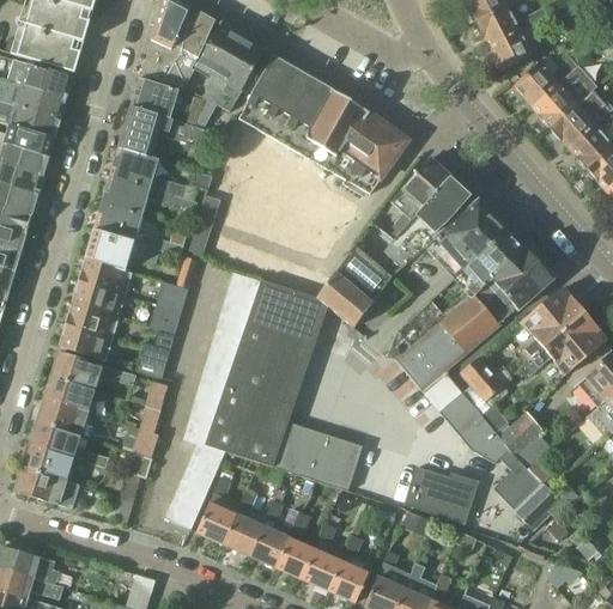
[(31,0),(30,4),(26,20),(17,53),(74,71),(84,38),(76,36),(84,7),(92,11),(95,0),(31,0)]
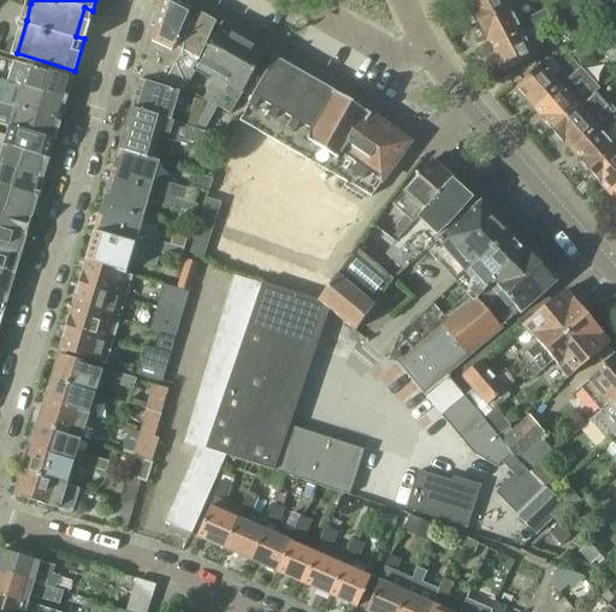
[(184,85),(185,87),(190,81),(189,79),(215,19),(206,15),(205,16),(200,13),(201,11),(182,0),(181,3),(176,0),(164,0),(152,41),(142,75),(172,84),(173,82),(184,85)]
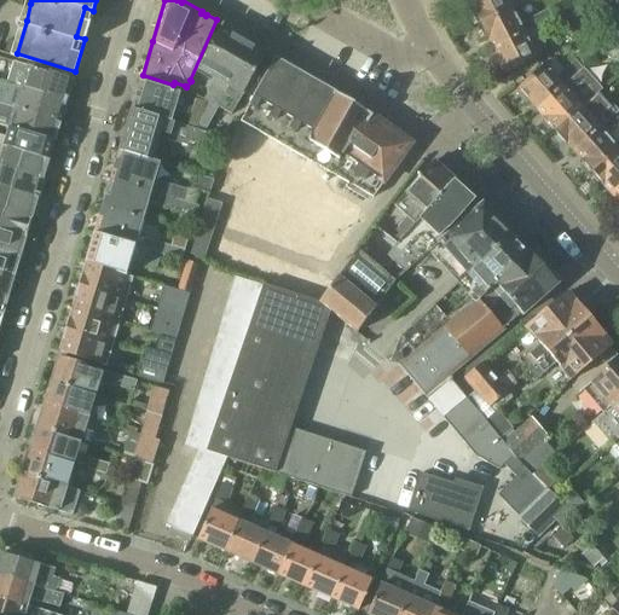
[(469,0),(479,21),(513,4),(520,0),(469,0)]
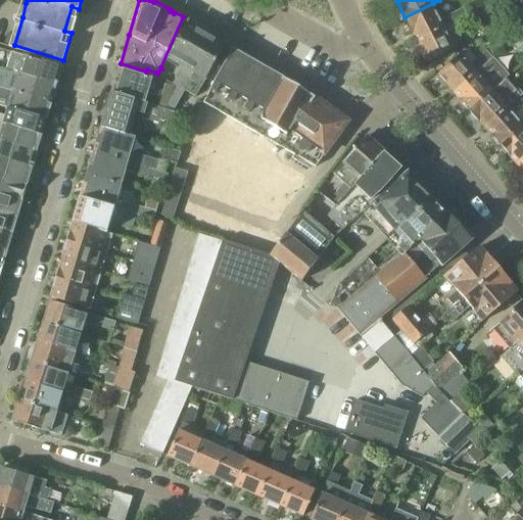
[(522,3),(521,0),(515,0),(507,3),(510,11),(522,5),(522,3)]
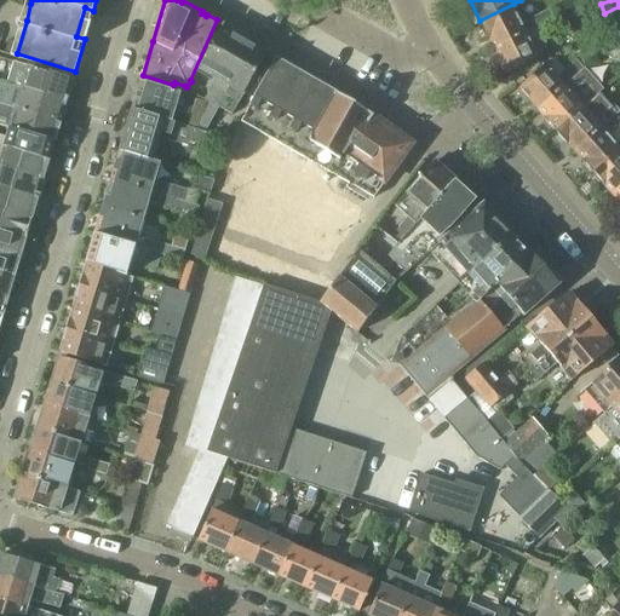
[(514,4),(480,21),(493,45),(549,17),(544,10),(522,21),(514,4)]
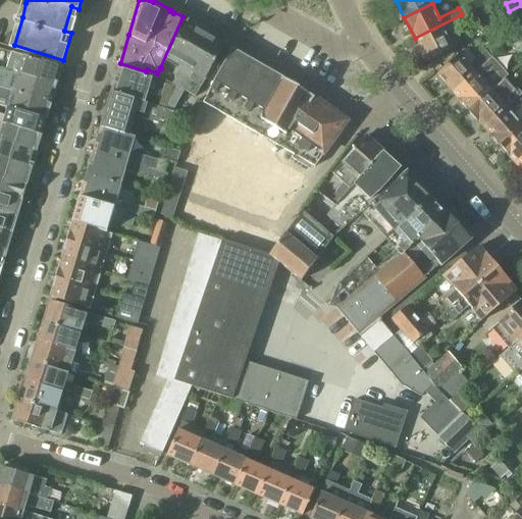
[(462,14),(415,38),(426,61),(454,47),(453,45),(462,41),(455,27),(465,21),(462,14)]
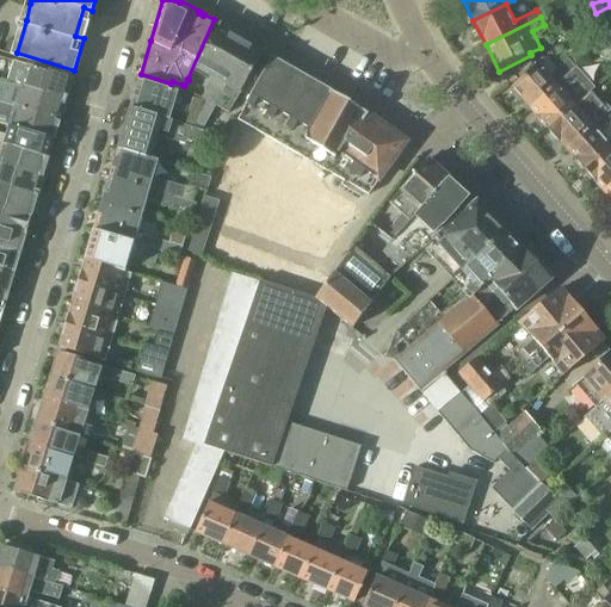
[(207,99),(241,38),(234,33),(235,31),(223,24),(222,28),(220,26),(196,66),(209,73),(203,82),(207,86),(201,95),(207,99)]
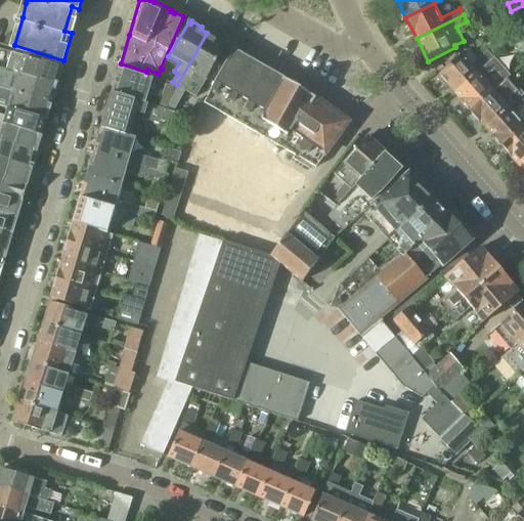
[(197,95),(226,43),(224,42),(225,39),(215,34),(214,36),(207,33),(177,85),(176,87),(170,103),(175,105),(185,88),(197,95)]
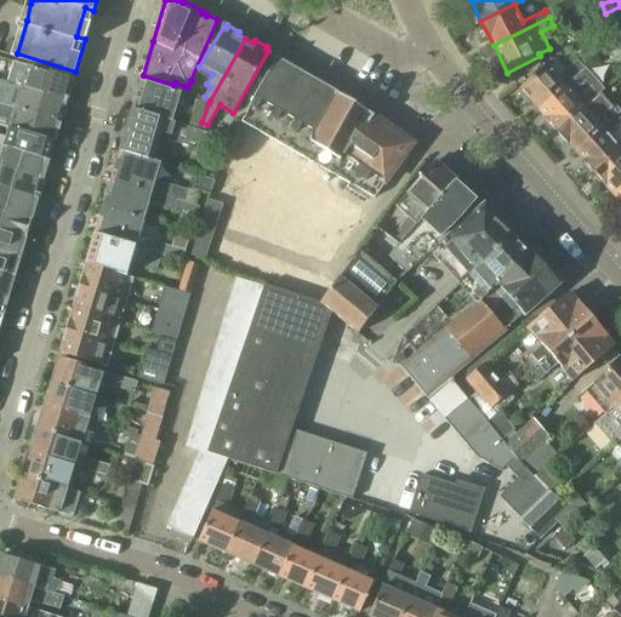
[(298,153),(315,121),(335,87),(318,79),(277,56),(255,93),(241,119),(298,153)]
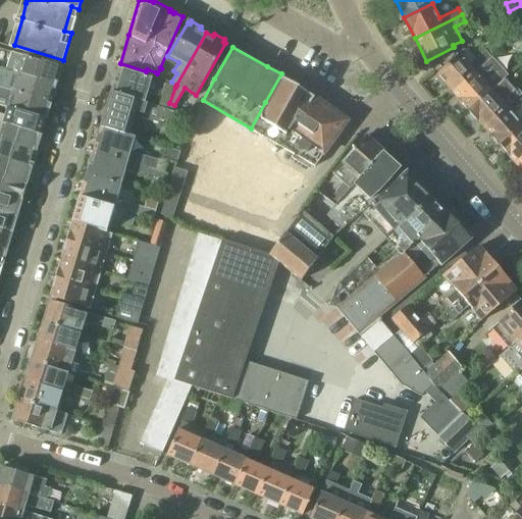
[(461,52),(436,72),(452,90),(491,55),(485,48),(469,62),(461,52)]
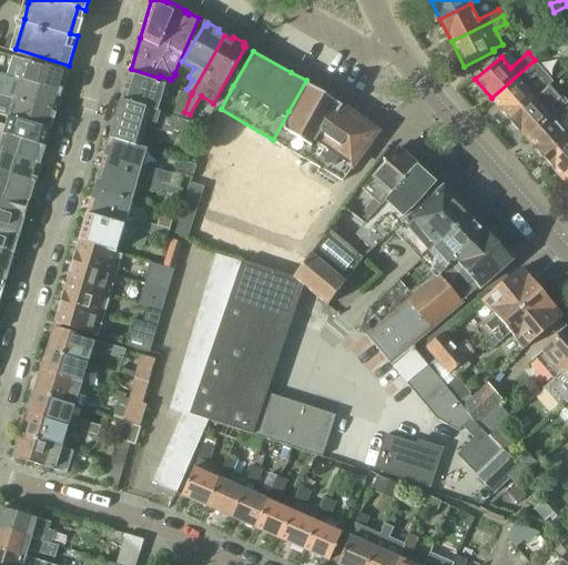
[(7,72),(7,74),(61,91),(67,71),(12,53),(7,72)]
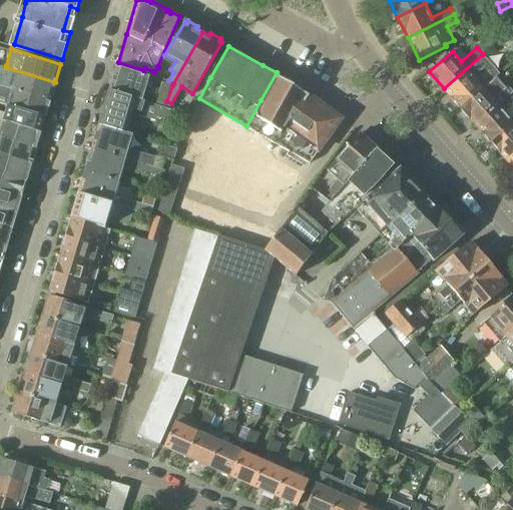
[(483,54),(444,88),(460,105),(483,85),(495,74),(495,75),(499,72),(489,62),(490,61),(483,54)]
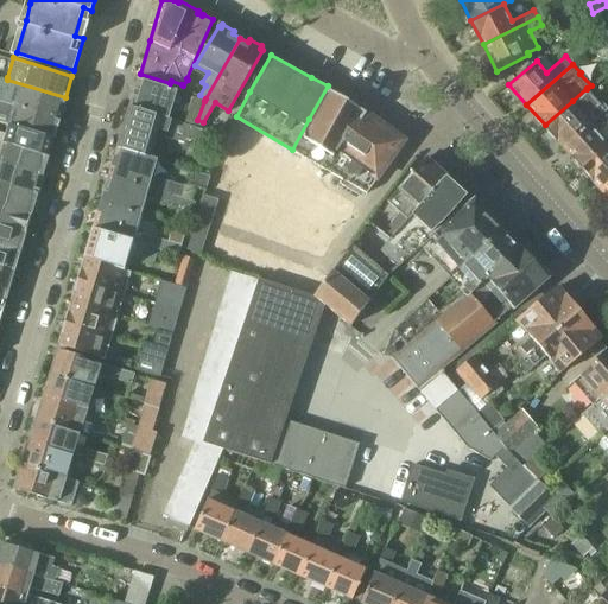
[(0,76),(0,99),(59,116),(65,97),(7,80),(7,77),(1,76),(0,76)]
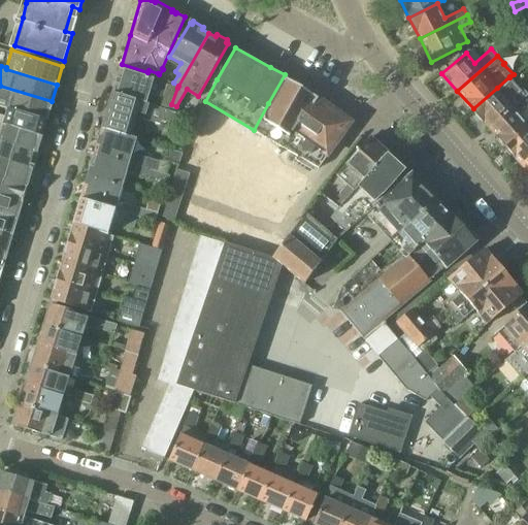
[(120,66),(112,91),(146,101),(154,76),(120,66)]
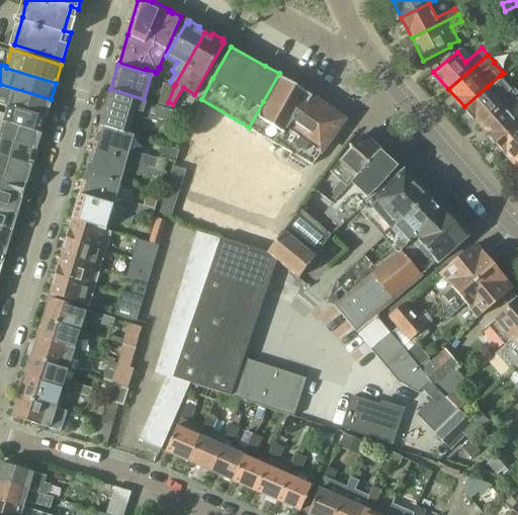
[(276,143),(287,127),(286,126),(289,121),(290,122),(311,94),(280,75),(280,74),(279,73),(263,101),(249,127),(276,143)]
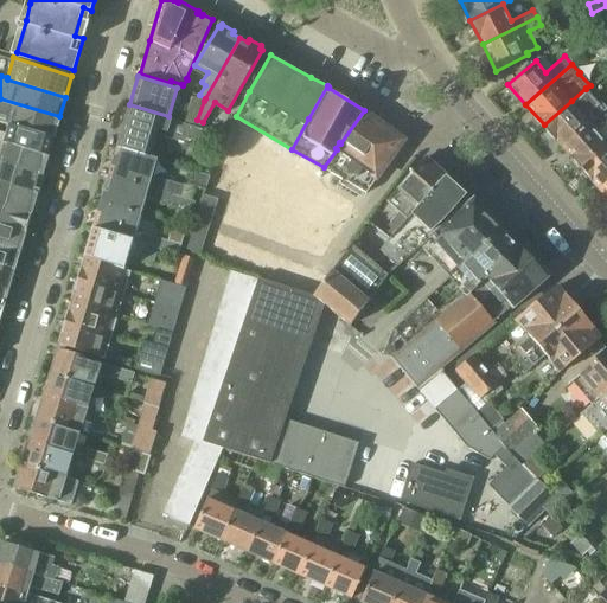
[(572,101),(544,124),(562,146),(606,107),(600,100),(598,102),(586,89),(586,88),(572,101)]
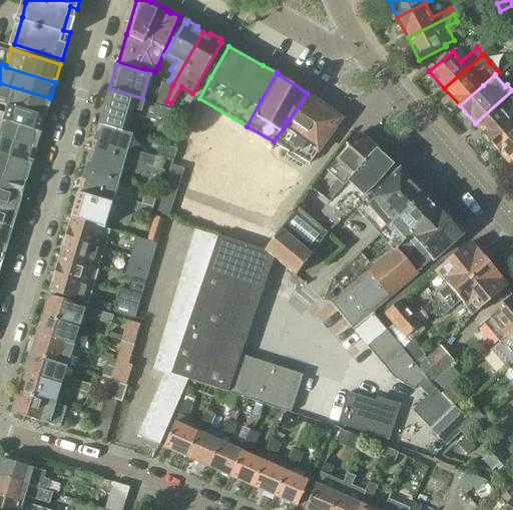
[(0,100),(8,103),(45,114),(50,98),(0,83),(0,100)]
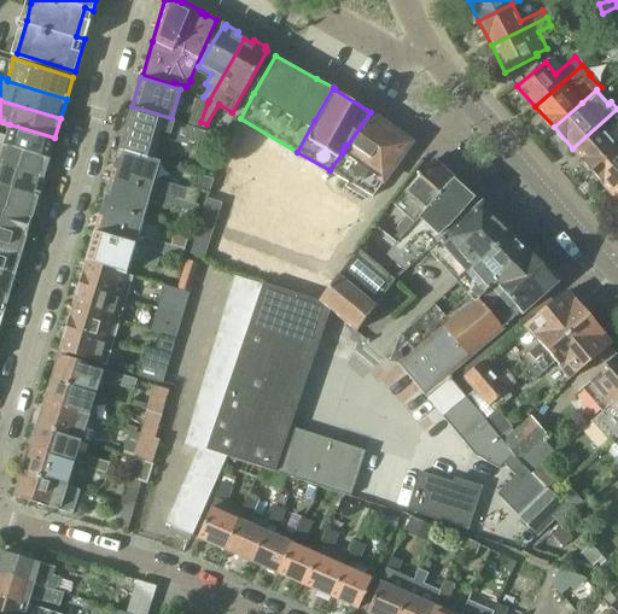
[(132,106),(120,147),(153,158),(162,130),(170,133),(168,139),(196,146),(197,145),(216,150),(222,136),(202,129),(202,128),(198,127),(172,120),(172,118),(132,106)]
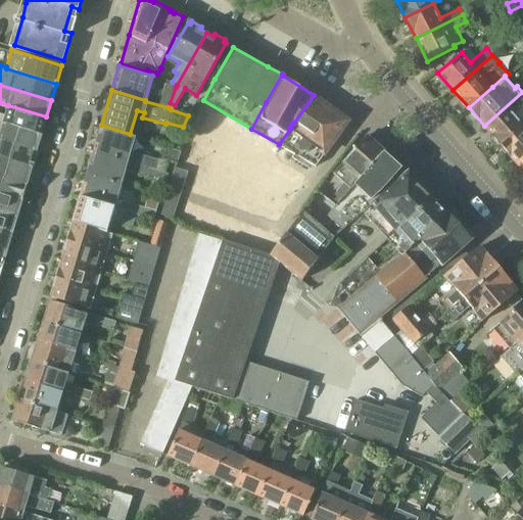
[(522,91),(522,92),(484,126),(500,143),(522,123),(513,110),(522,101),(522,91)]
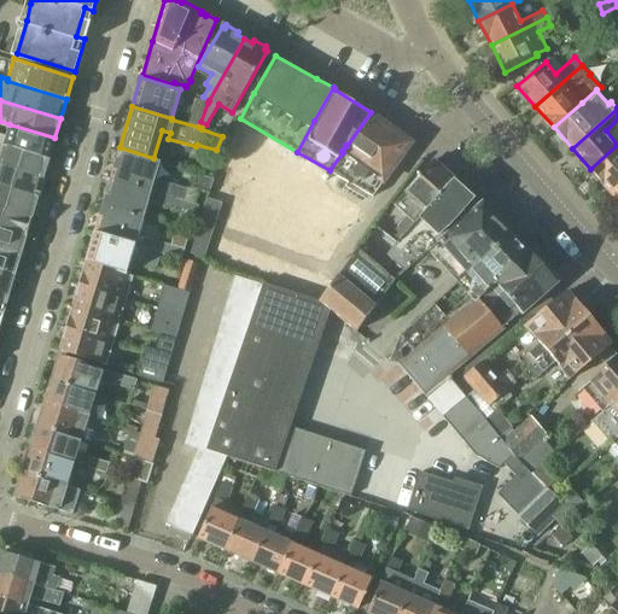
[(345,145),(342,151),(343,152),(330,170),(372,194),(410,141),(371,112),(347,146),(345,145)]
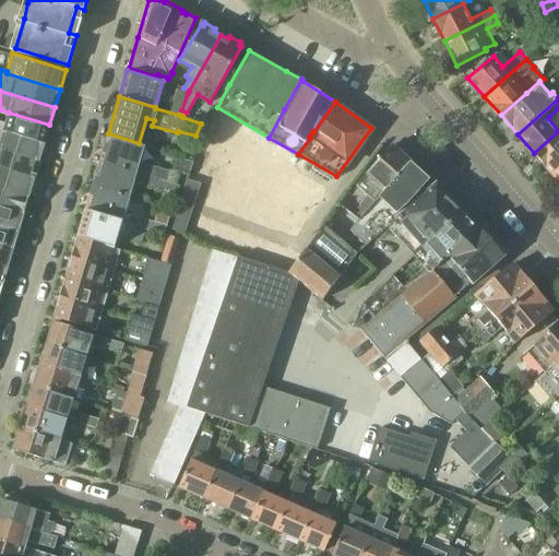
[(0,129),(45,143),(49,125),(9,113),(6,122),(0,120),(0,129)]
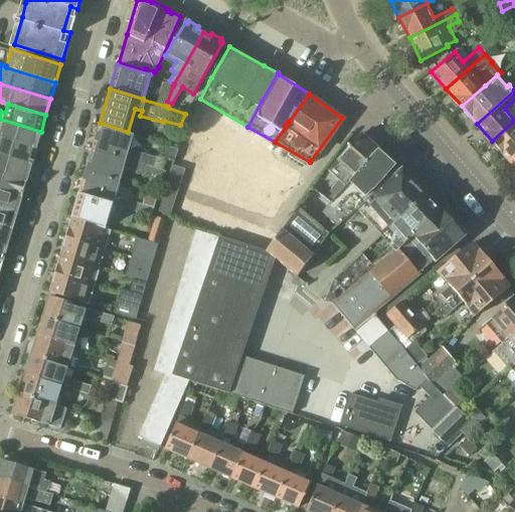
[(0,119),(0,127),(0,128),(0,129),(0,136),(36,147),(41,132),(0,119)]
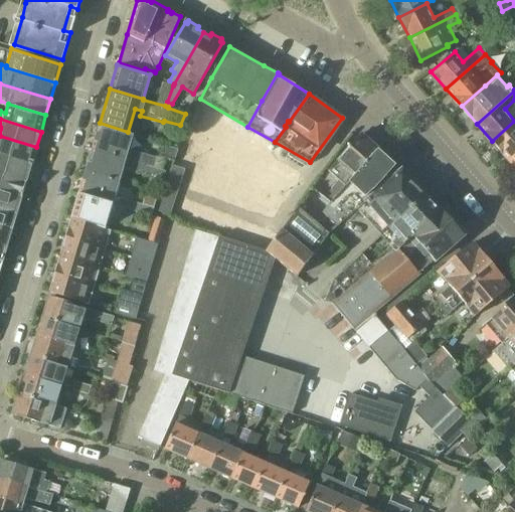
[(514,121),(492,141),(507,158),(514,151),(514,121)]
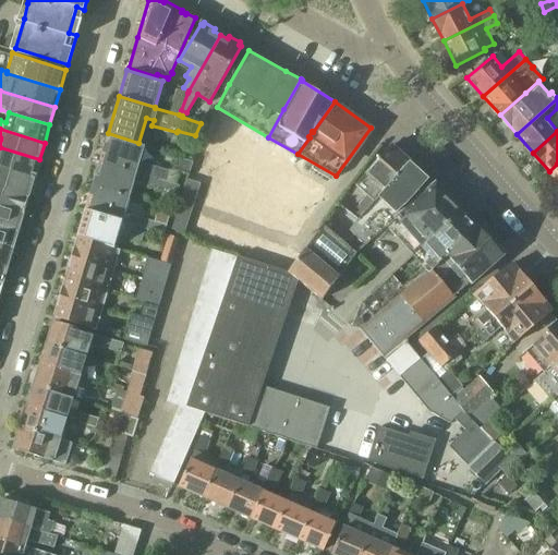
[(108,133),(100,159),(166,179),(169,169),(141,160),(145,145),(138,143),(108,133)]
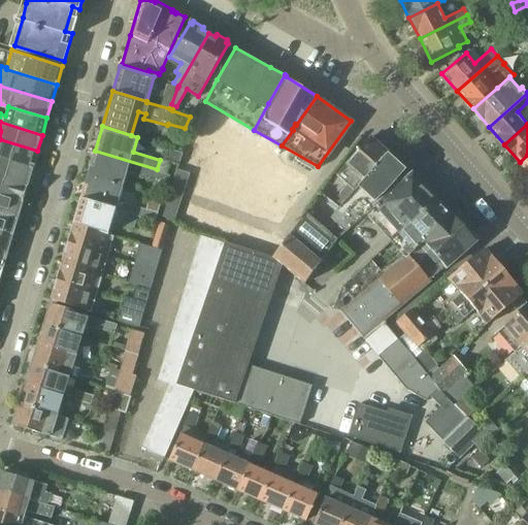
[(337,173),(356,189),(388,151),(369,135),(337,173)]
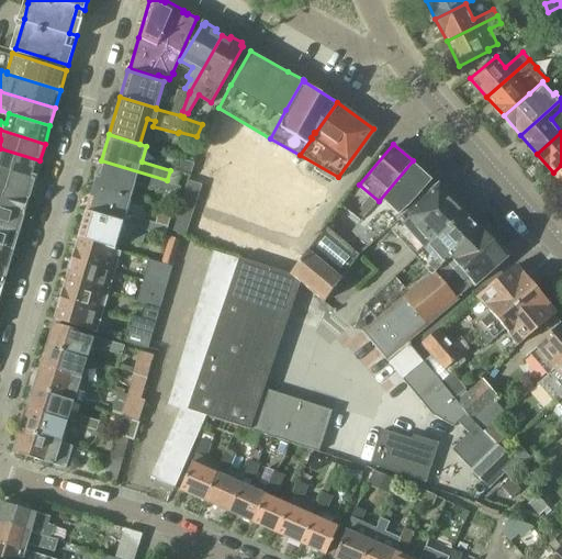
[(0,167),(34,178),(40,160),(0,148),(0,167)]
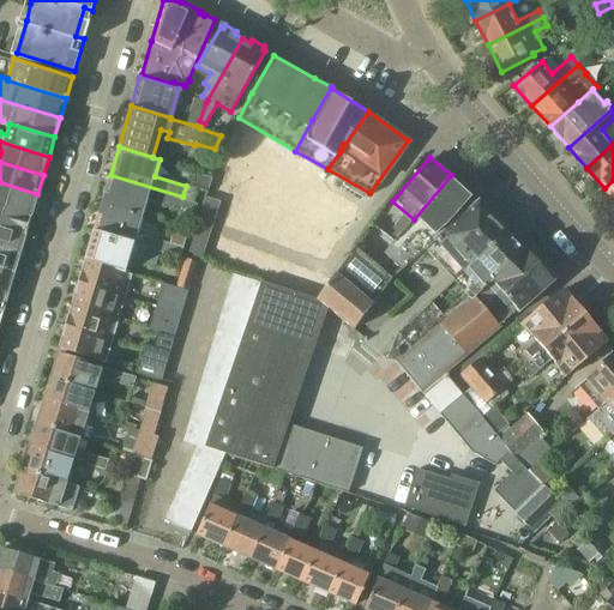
[(194,169),(190,185),(203,189),(209,174),(194,169)]
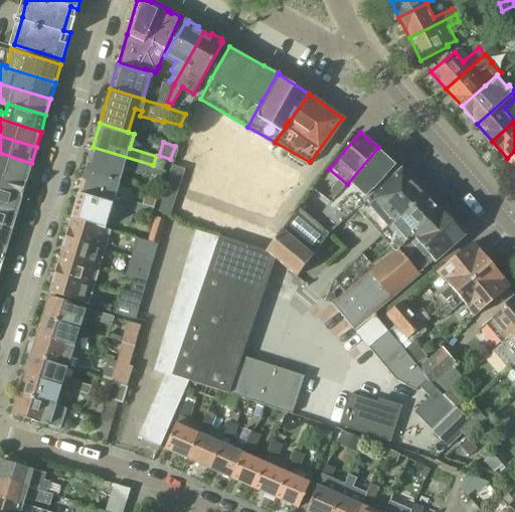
[(93,147),(86,169),(121,180),(125,166),(147,172),(162,177),(165,168),(153,165),(93,147)]
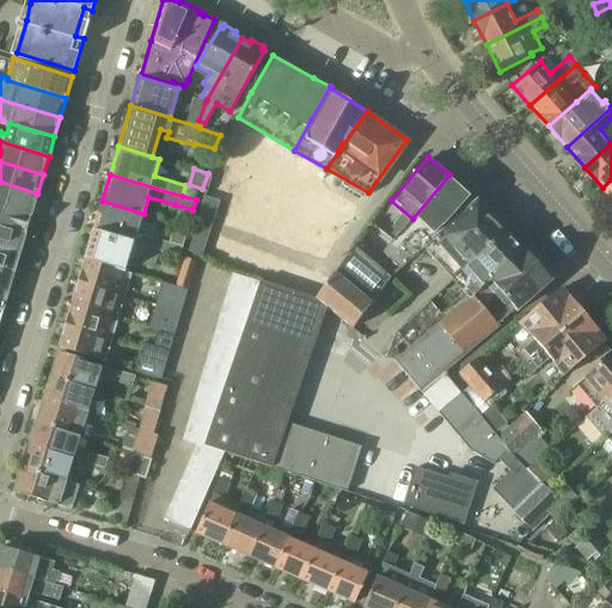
[(452,223),(476,197),(450,174),(412,219),(384,250),(402,268),(426,247),(439,237),(442,233),(442,232),(451,222),(452,223)]
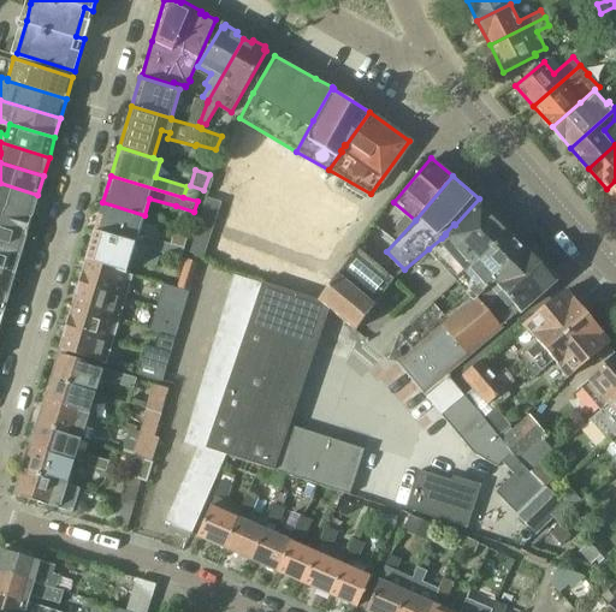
[(0,183),(0,203),(33,213),(37,195),(0,183)]
